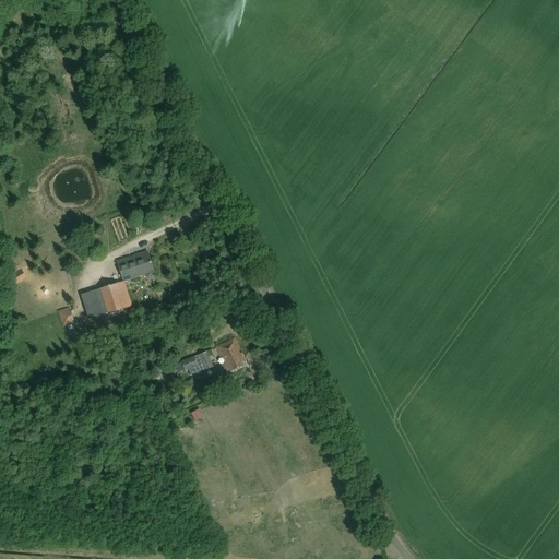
[(123,282),(154,272),(149,257),(146,258),(144,252),(116,262),(123,282)]
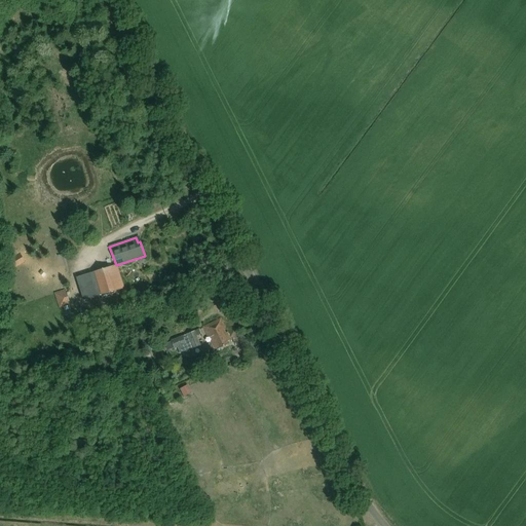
[(123,288),(116,265),(90,273),(99,296),(123,288)]
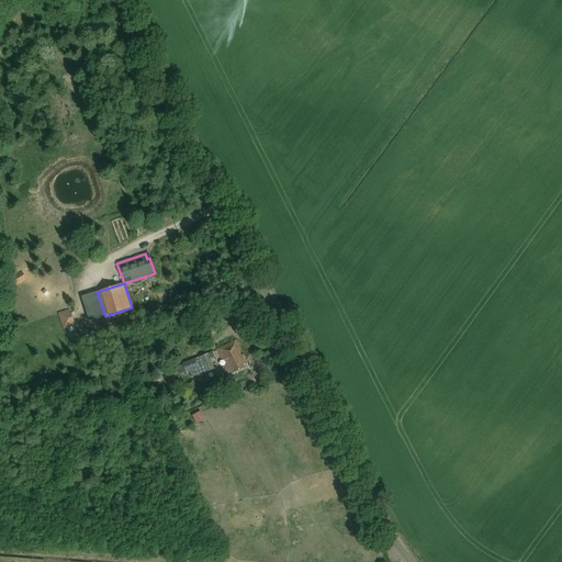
[(243,366),(246,364),(234,341),(217,349),(229,374),(244,368),(243,366)]
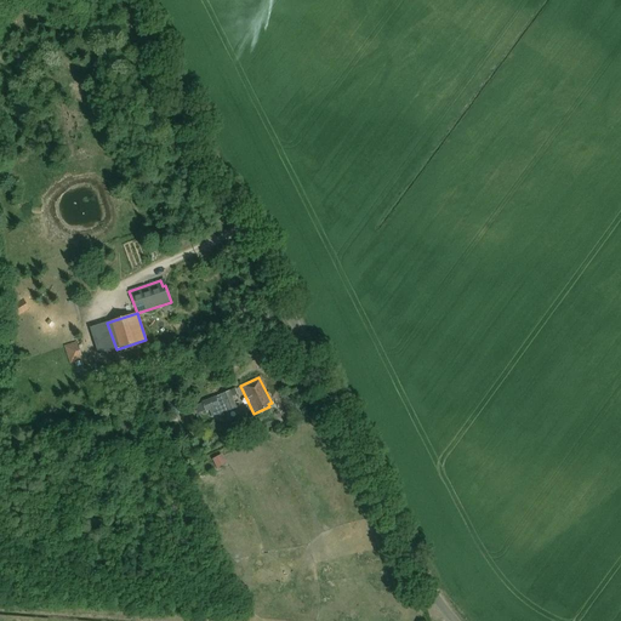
[(237,410),(229,393),(215,398),(201,403),(205,414),(215,410),(217,417),(237,410)]
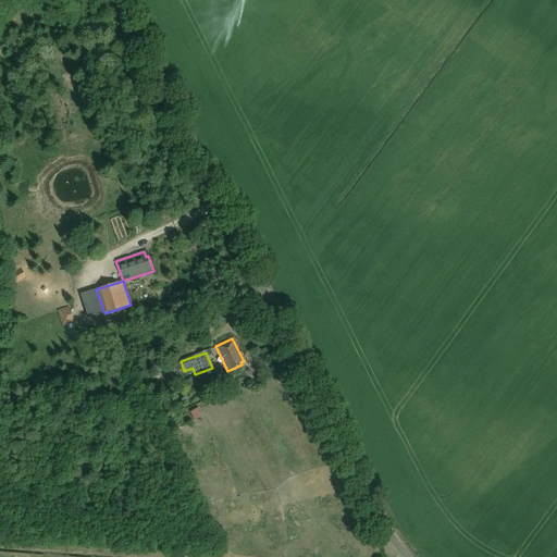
[(195,421),(202,417),(198,408),(189,413),(195,421)]
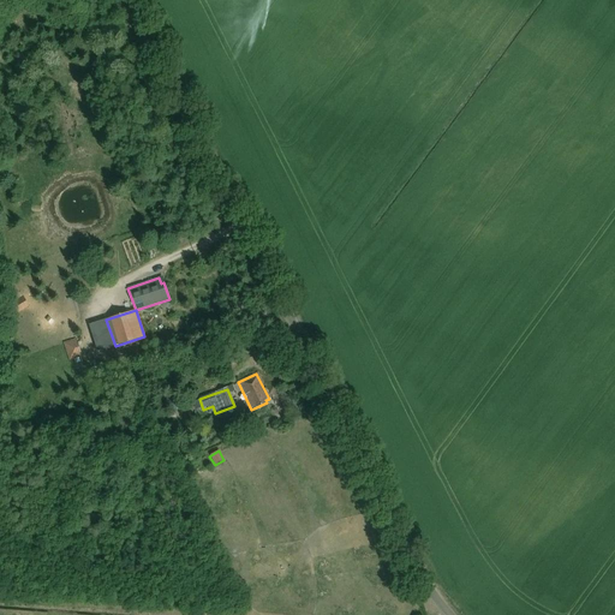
All buildings are outlined.
